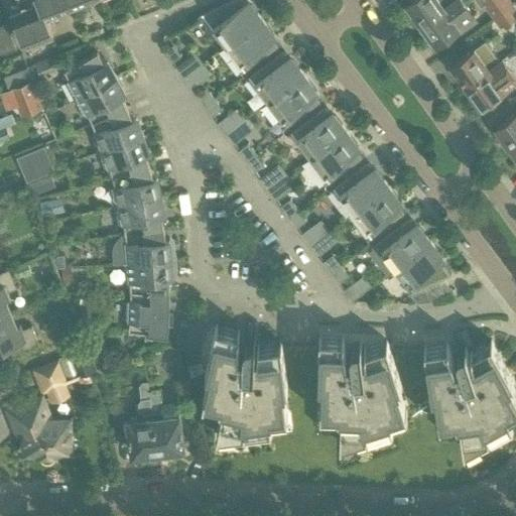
[(46,17),(88,0),(18,0),(21,5),(10,10),(24,46),(53,34),(46,17)]
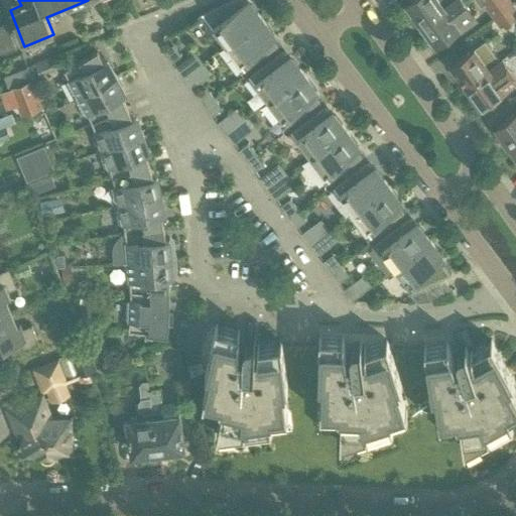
[(248,0),(245,3),(242,0),(231,0),(198,16),(199,17),(200,16),(216,36),(219,34),(227,45),(262,18),(248,0)]
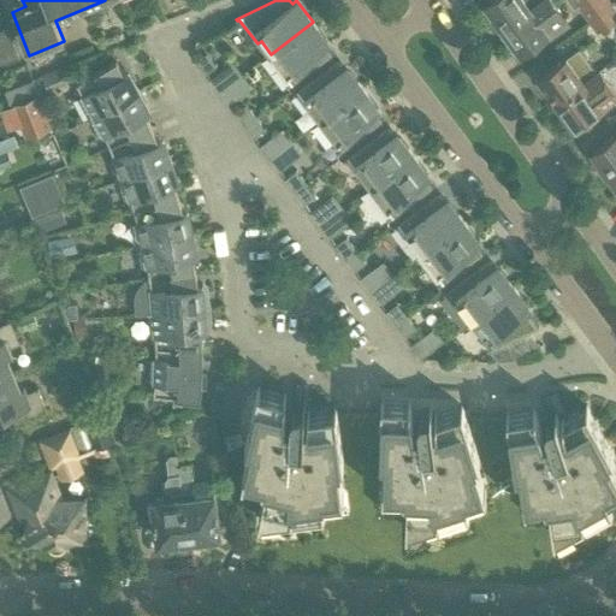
[(502,28),(540,0),(489,0),(484,4),(502,28)]
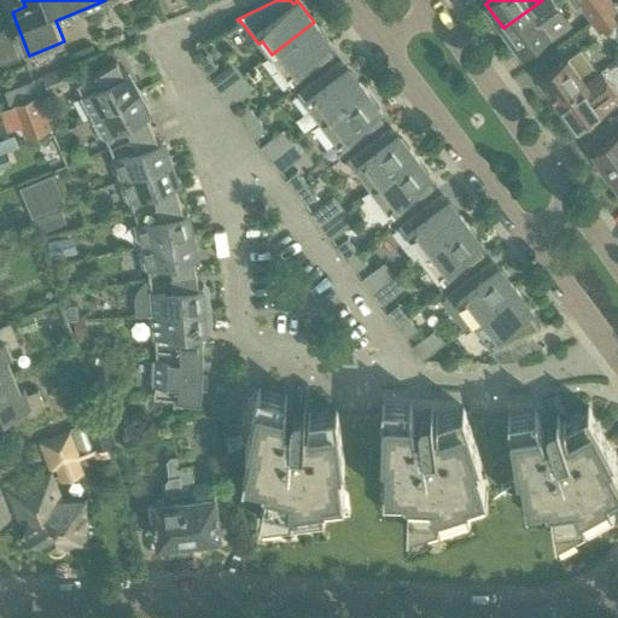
[(553,0),(542,0),(503,28),(522,53),(549,33),(551,36),(570,22),(553,0)]
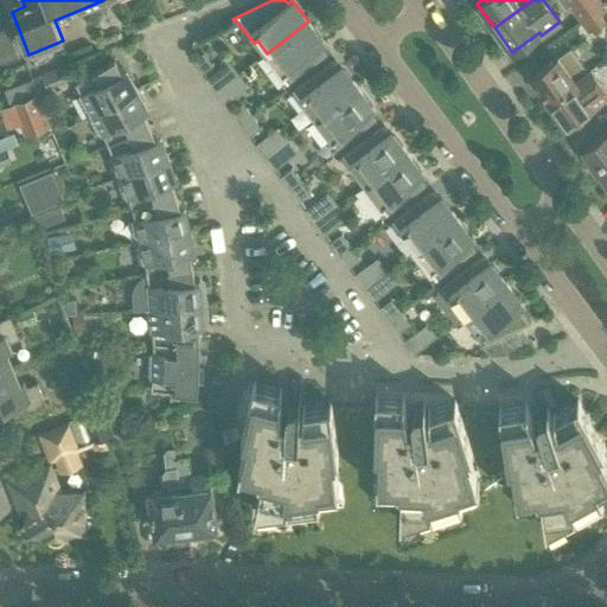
[(580,21),(604,5),(599,0),(557,0),(566,10),(569,7),(580,21)]
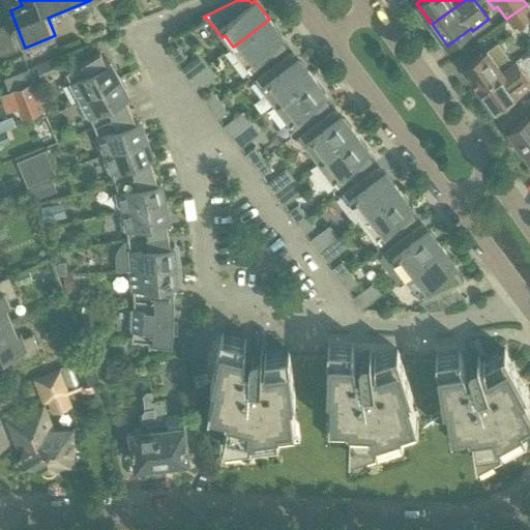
[(513,29),(529,17),(529,8),(527,4),(506,19),(513,29)]
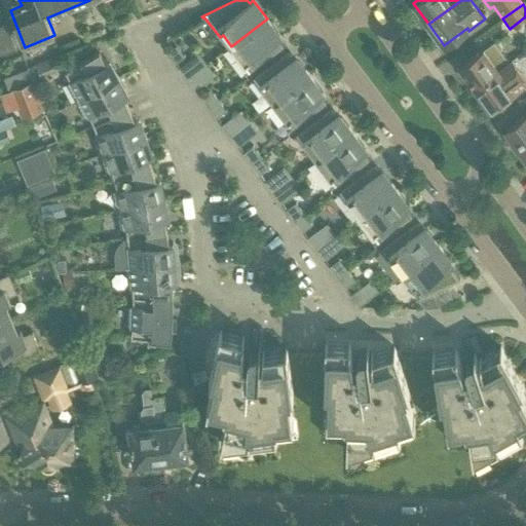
[(277,40),(280,37),(267,19),(231,46),(239,57),(236,60),(246,73),(245,74),(246,75),(283,46),(277,40)]
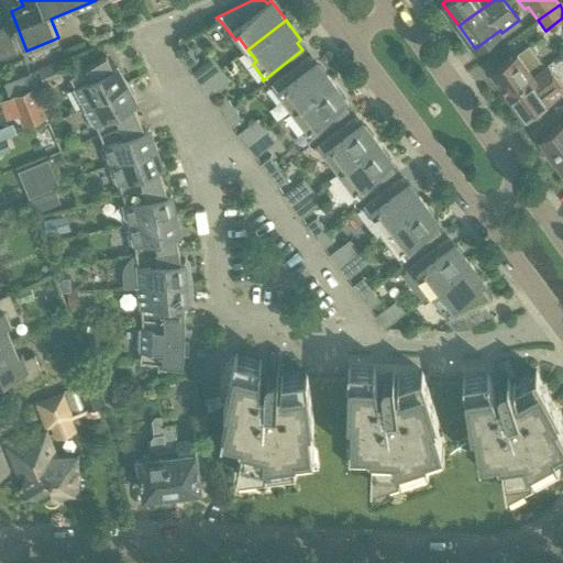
[(7,41),(12,40),(7,25),(1,28),(3,31),(7,41)]
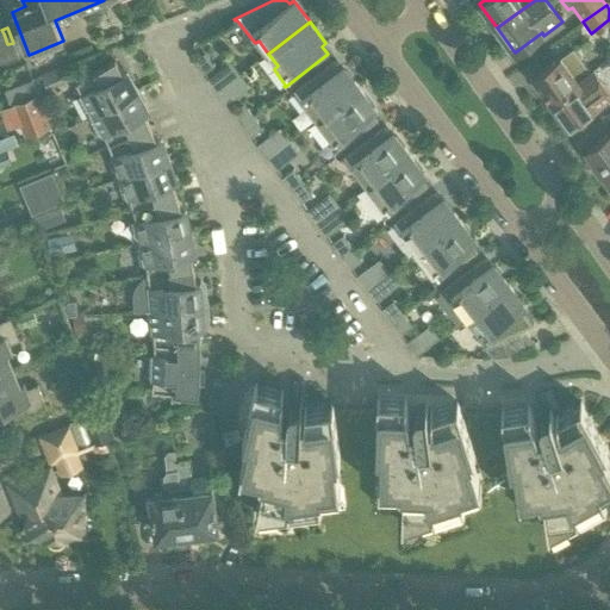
[(13,60),(19,57),(13,43),(7,44),(12,55),(13,60)]
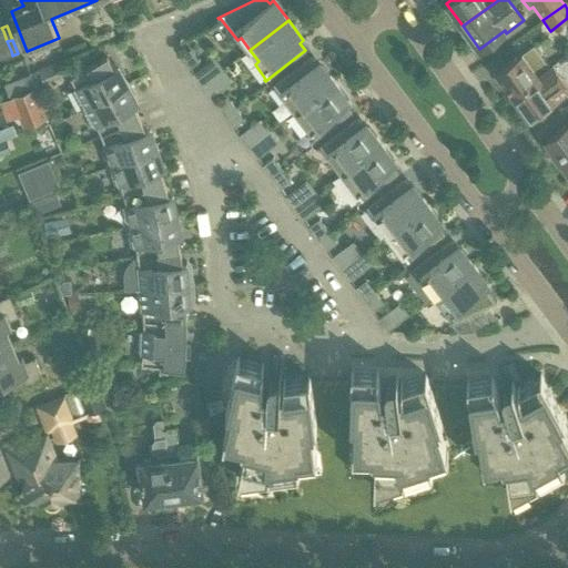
[(0,46),(3,54),(11,51),(7,41),(0,43),(0,46)]
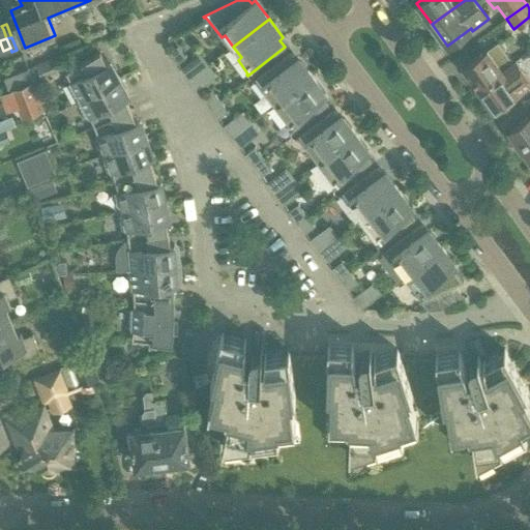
[(498,41),(463,66),(478,88),(513,63),(498,41)]
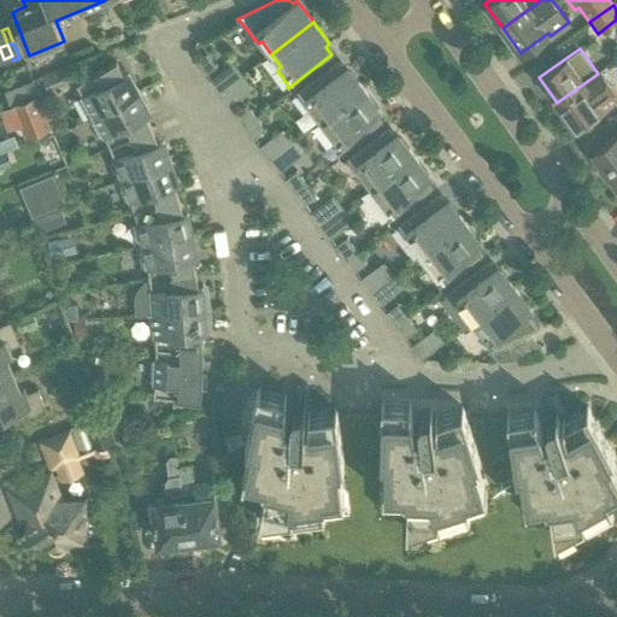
[(206,75),(217,66),(207,53),(197,62),(206,75)]
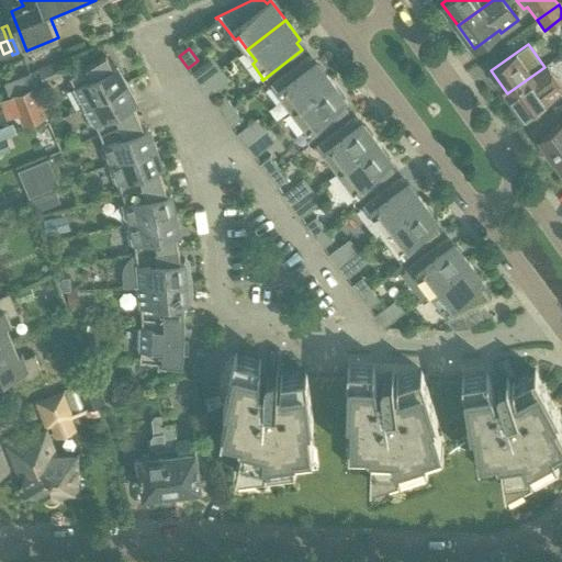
[(81,108),(127,82),(117,65),(113,67),(107,54),(69,77),(76,87),(71,90),(81,108)]
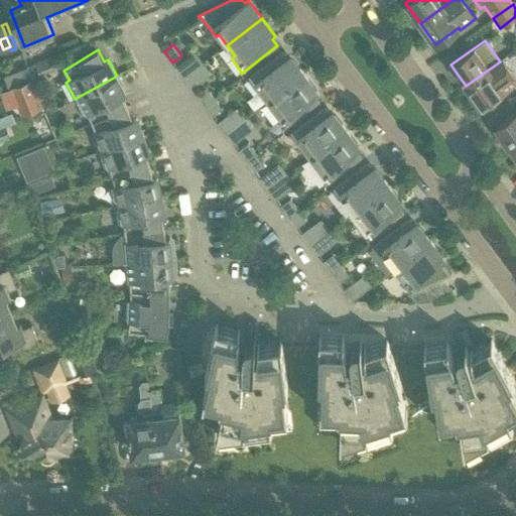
[(290,56),(287,58),(282,51),(245,80),(246,81),(248,80),(257,93),(260,91),(268,101),(303,74),(290,56)]
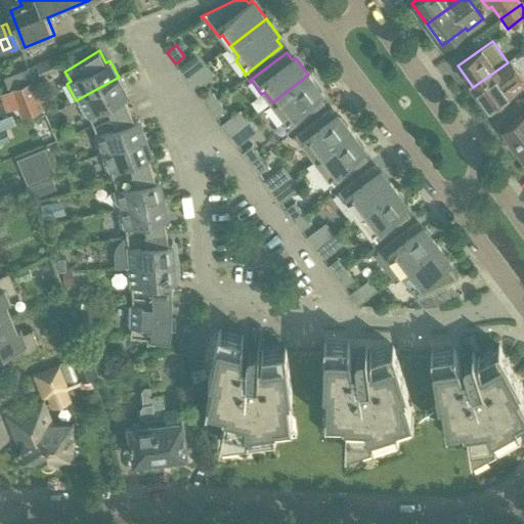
[(508,62),(473,87),(489,108),(523,83),(523,80),(511,61),(509,63),(508,62)]
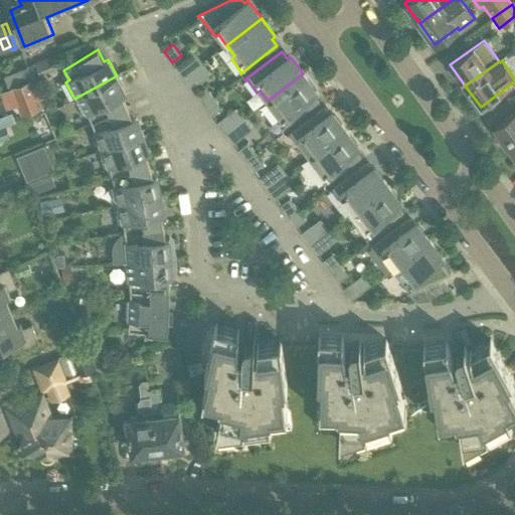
[(314,95),(317,92),(303,73),(268,101),(276,112),(273,114),(283,127),(282,128),(283,129),(319,101),(314,95)]
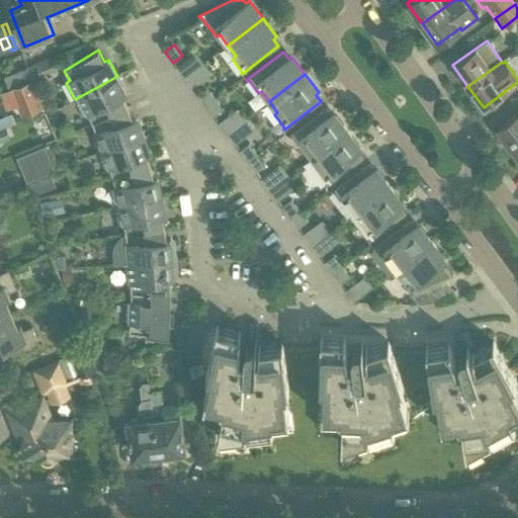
[(92,123),(128,106),(122,95),(126,93),(117,76),(75,99),(84,116),(88,113),(92,123)]
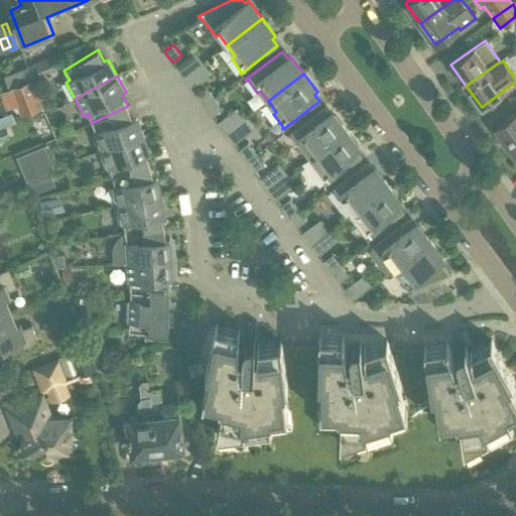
[(42,106),(32,80),(11,88),(21,114),(42,106)]
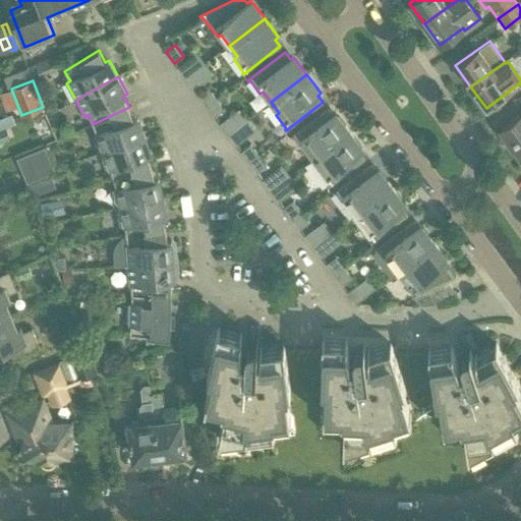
[(207,106),(216,99),(209,89),(198,96),(207,106)]
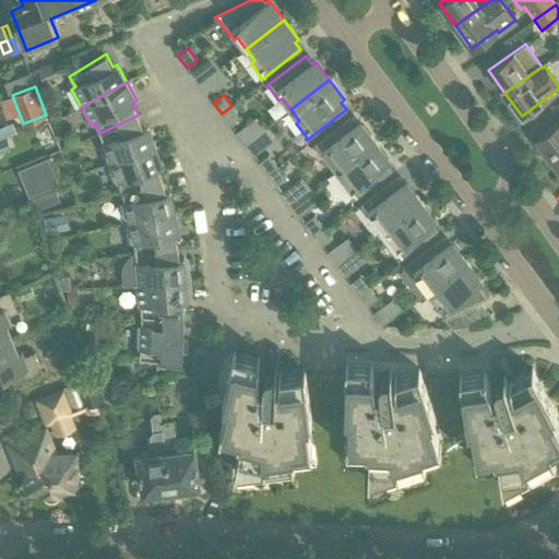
[(230,126),(240,118),(232,106),(222,114),(230,126)]
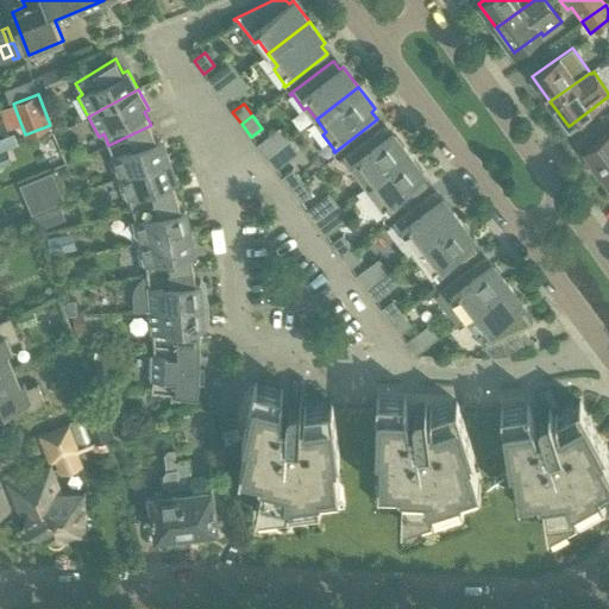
[(115,179),(169,158),(161,137),(157,138),(151,125),(108,145),(113,156),(108,157),(115,179)]
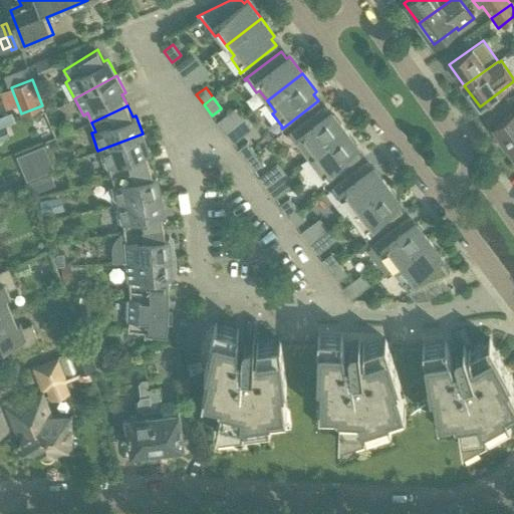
[(331,111),(328,113),(322,106),(286,135),(287,136),(289,135),(298,148),(301,146),(309,156),(344,130),(331,111)]
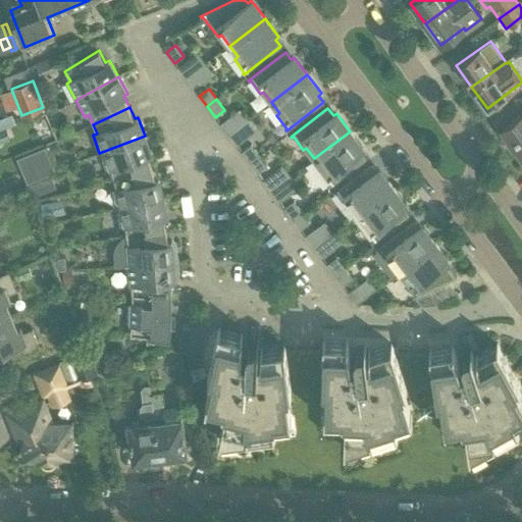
[(516,149),(521,145),(521,112),(501,127),(516,149)]
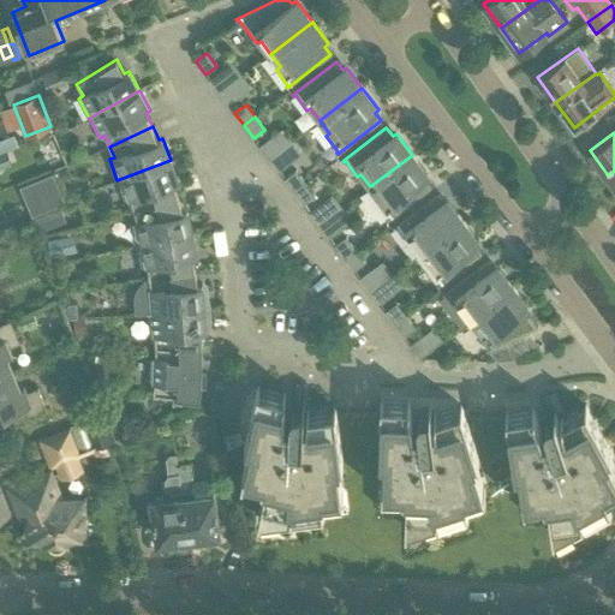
[(0,153),(6,150),(19,145),(15,135),(0,139),(0,153)]
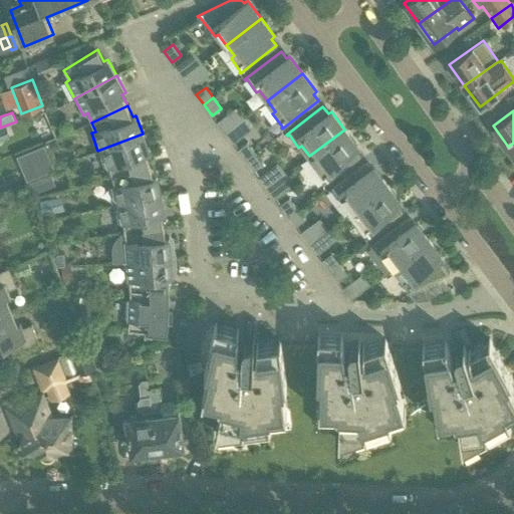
[(355,150),(358,148),(344,130),(309,156),(317,167),(314,169),(324,182),(323,183),(324,185),(360,157),(355,150)]
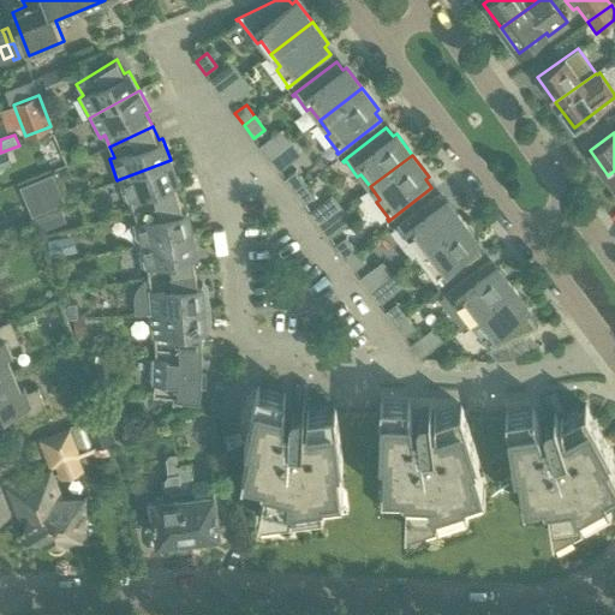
[(133,210),(179,197),(174,183),(179,181),(171,160),(117,180),(125,201),(130,199),(133,210)]
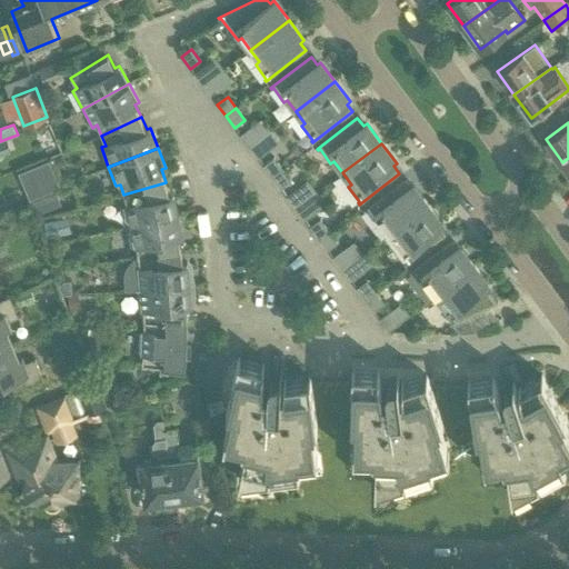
[(271,177),(282,169),(273,158),(263,166),(271,177)]
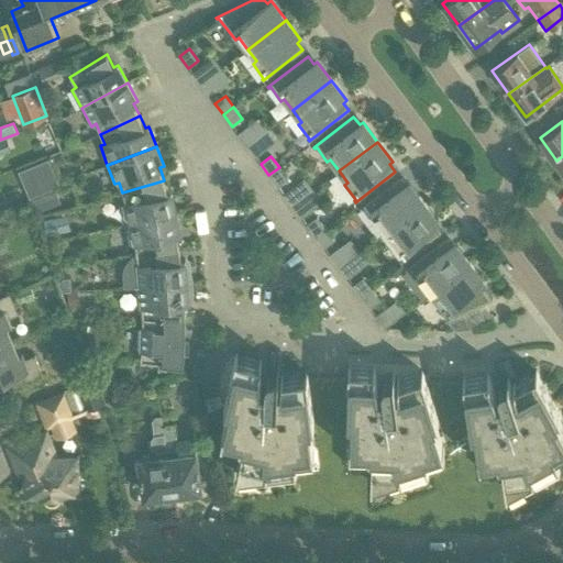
[(59,185),(48,158),(33,165),(44,191),(59,185)]
